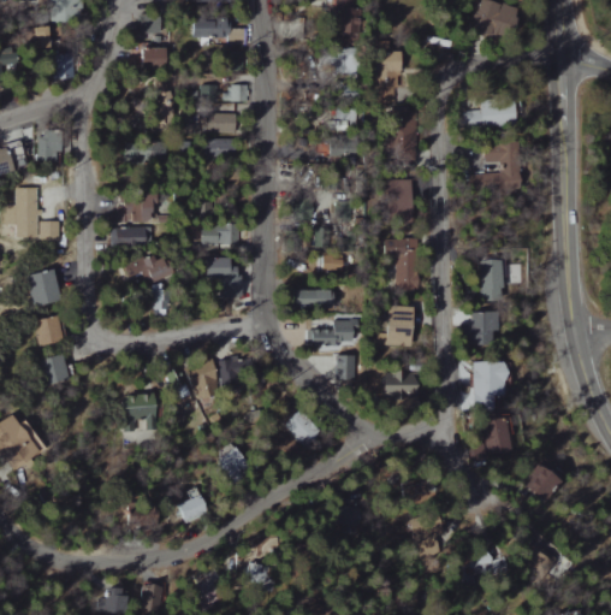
[(327,0),(327,23),(338,23),(338,35),(349,35),(349,0),(327,0)]
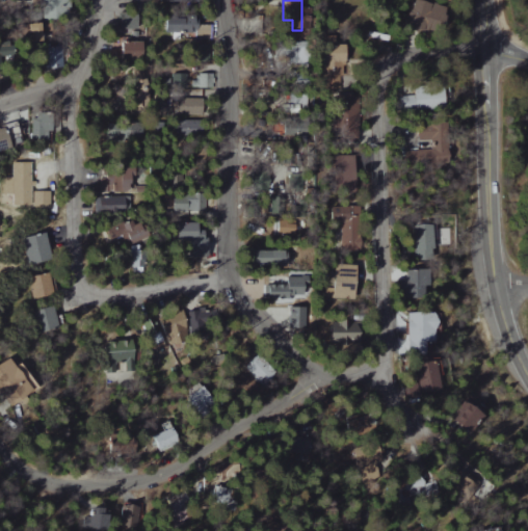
[(443,9),(427,8),(427,0),(414,0),(414,22),(442,23),(443,9)]
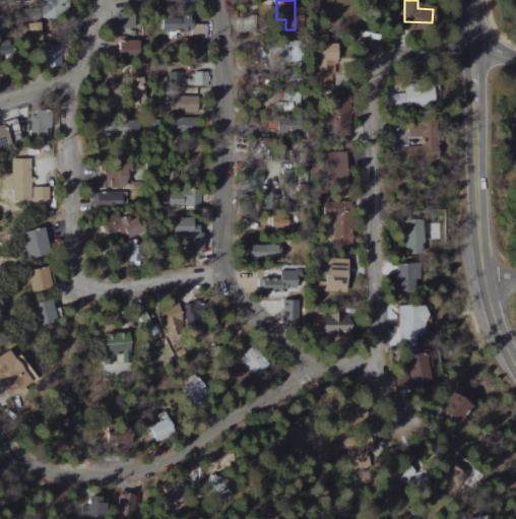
[(208,37),(207,22),(193,23),(193,15),(162,16),(162,31),(192,30),(192,38),(208,37)]
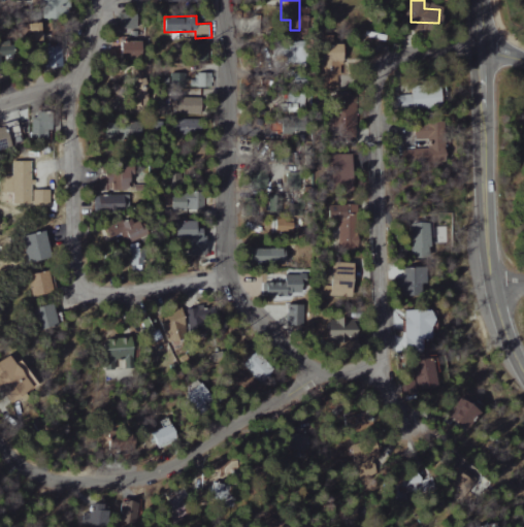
[(118,33),(135,33),(136,18),(119,17),(118,33)]
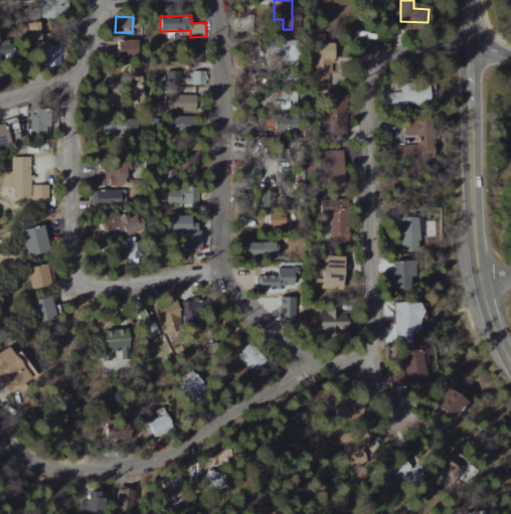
[(138,40),(117,40),(116,57),(138,57),(138,40)]
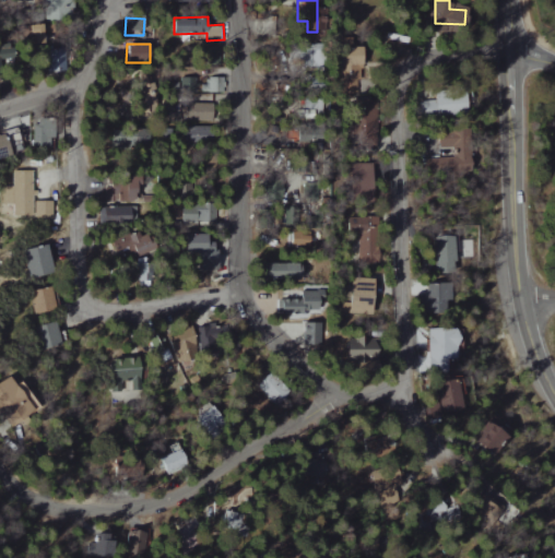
[(361,46),(339,47),(339,64),(361,64),(361,46)]
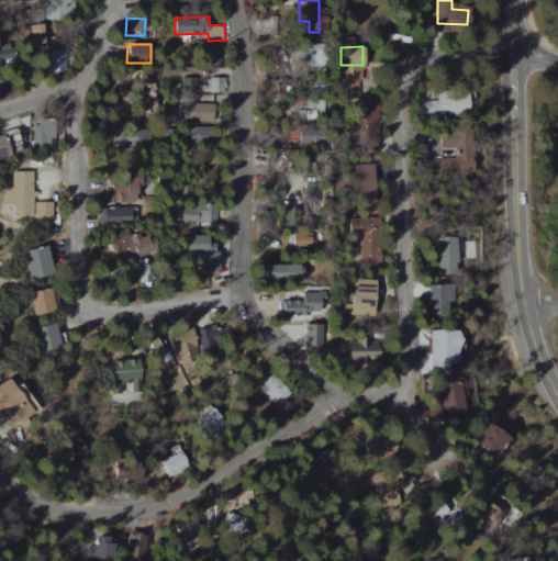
[(66,71),(67,51),(49,49),(49,70),(66,71)]
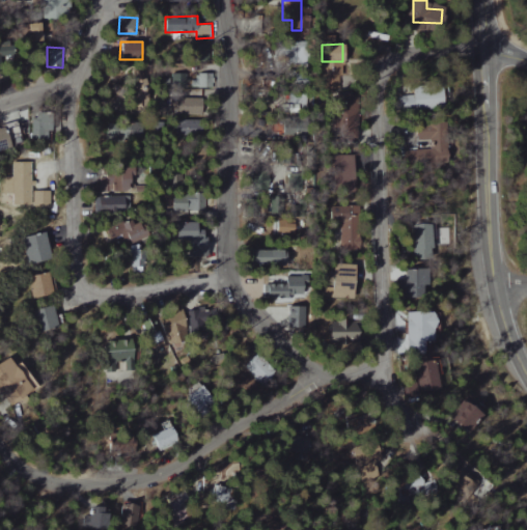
[(175,87),(191,88),(191,81),(198,81),(198,72),(175,72),(175,87)]
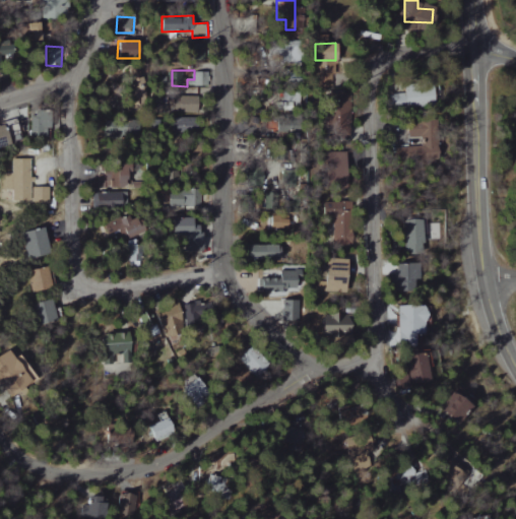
[(210,71),(192,72),(193,85),(211,85),(210,71)]
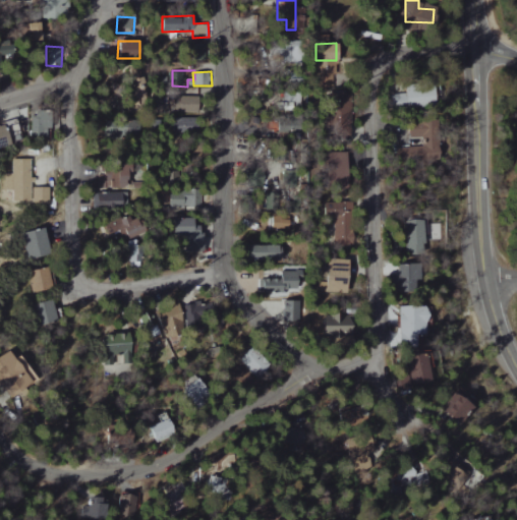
[(393,87),(392,106),(434,107),(435,88),(393,87)]
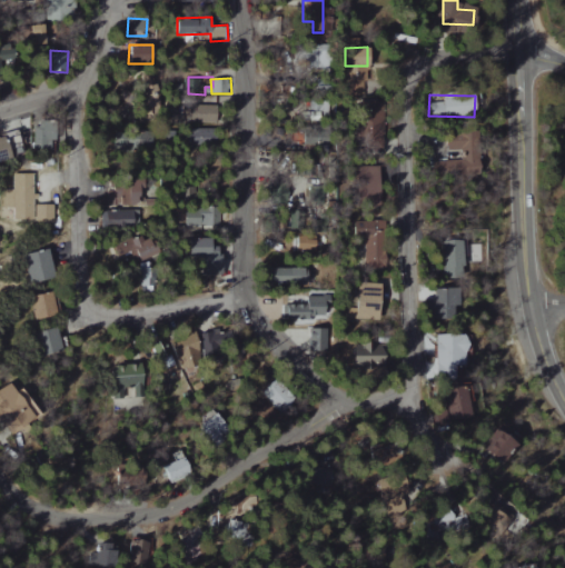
[(187,122),(218,122),(218,99),(188,99),(187,122)]
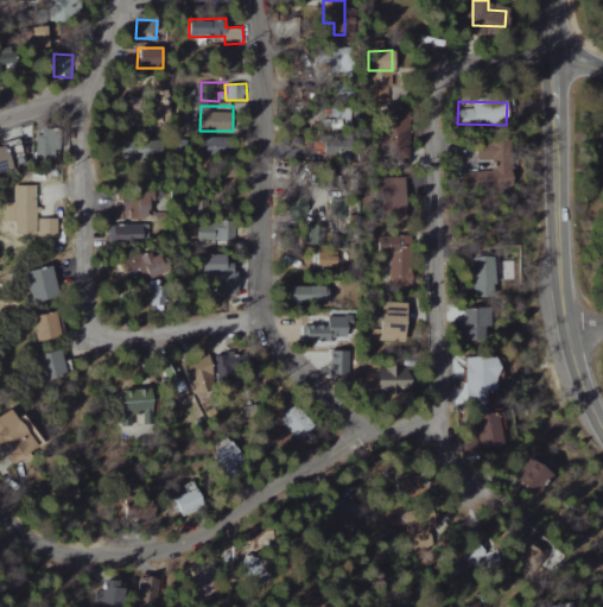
[(39,132),(40,158),(61,158),(59,131),(39,132)]
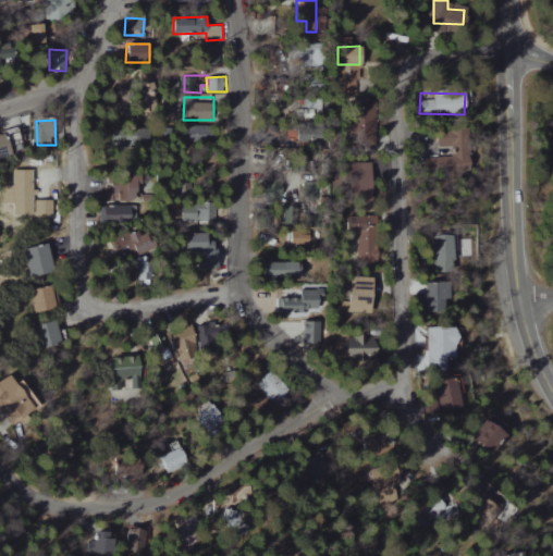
[(0,156),(17,152),(12,130),(0,132),(0,156)]
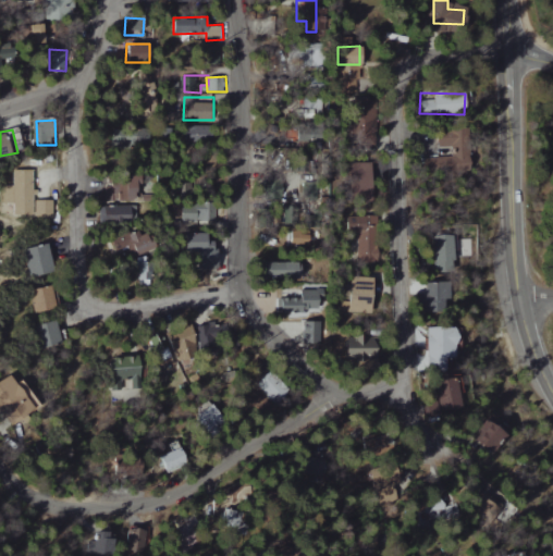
[(472,170),(472,155),(440,153),(439,169),(472,170)]
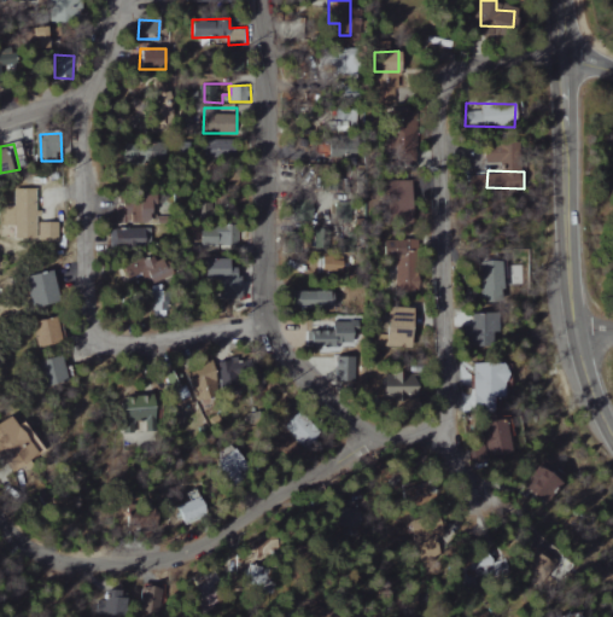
[(18,238),(41,238),(41,209),(40,209),(39,188),(16,188),(17,204),(5,205),(6,225),(17,225),(18,238)]
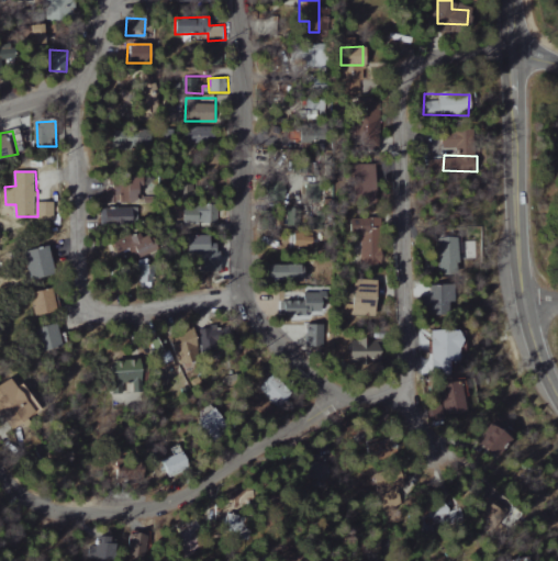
[(372,179),(360,179),(359,197),(372,198),(372,179)]
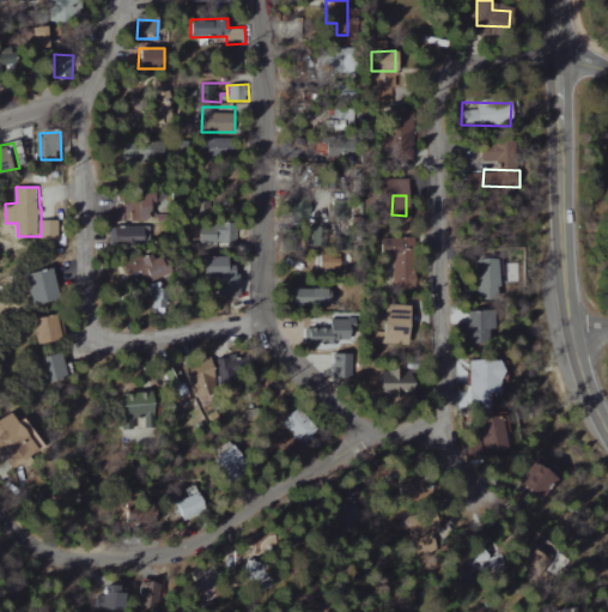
[(119,201),(120,213),(110,213),(110,223),(150,222),(150,200),(119,201)]
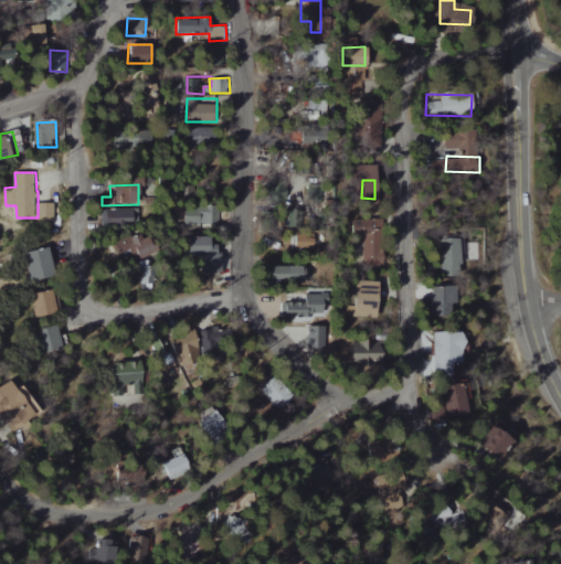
[(56,220),(56,202),(38,203),(39,220),(56,220)]
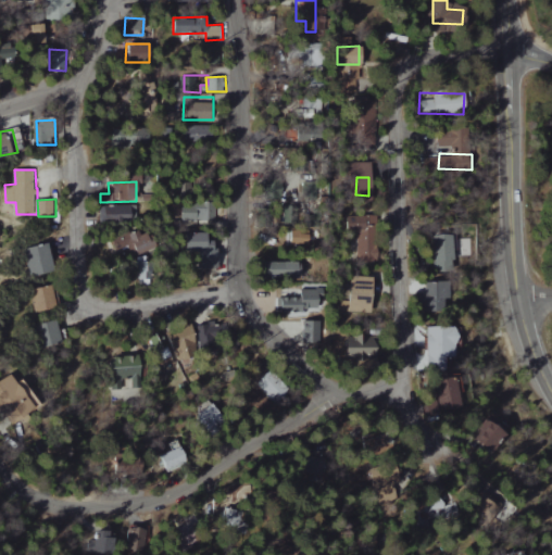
[(216,202),(182,204),(182,223),(217,222),(216,202)]
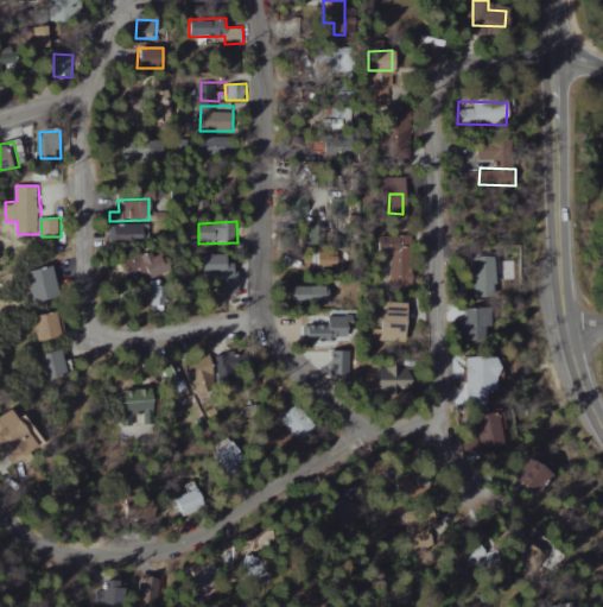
[(112,223),(112,241),(150,244),(151,226),(112,223)]
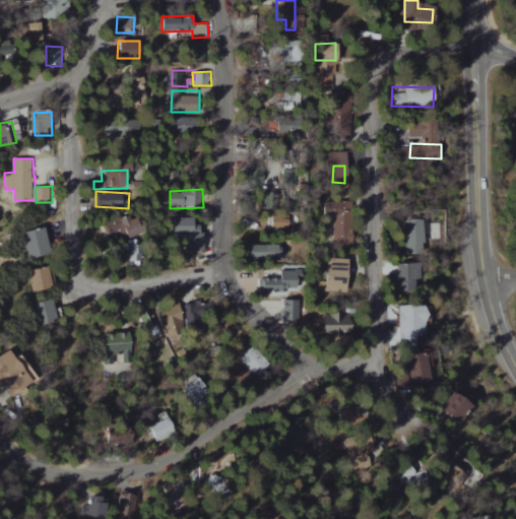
[(349,206),(340,205),(340,201),(327,201),(325,243),(347,244),(349,206)]
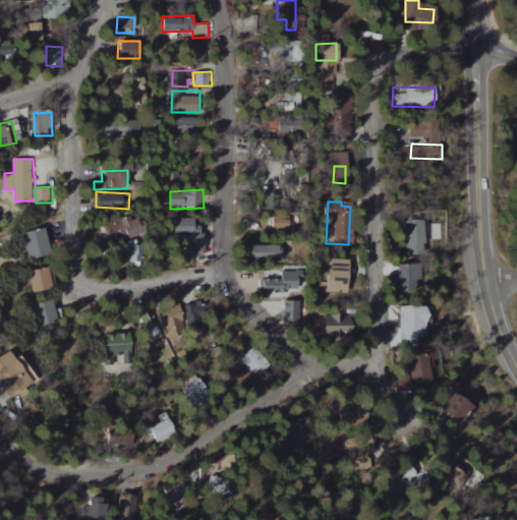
[(110,234),(118,230),(122,241),(145,231),(138,217),(132,220),(129,213),(106,223),(110,234)]
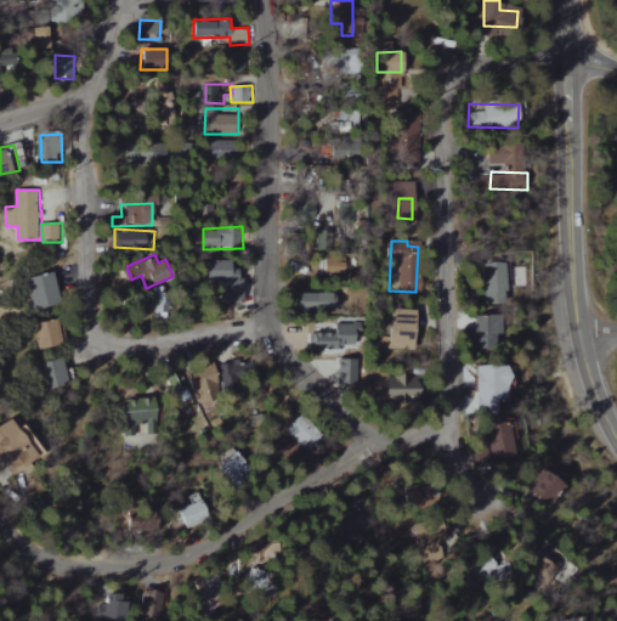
[(242,270),(228,269),(228,263),(204,261),(204,282),(220,282),(220,299),(241,299),(242,270)]
